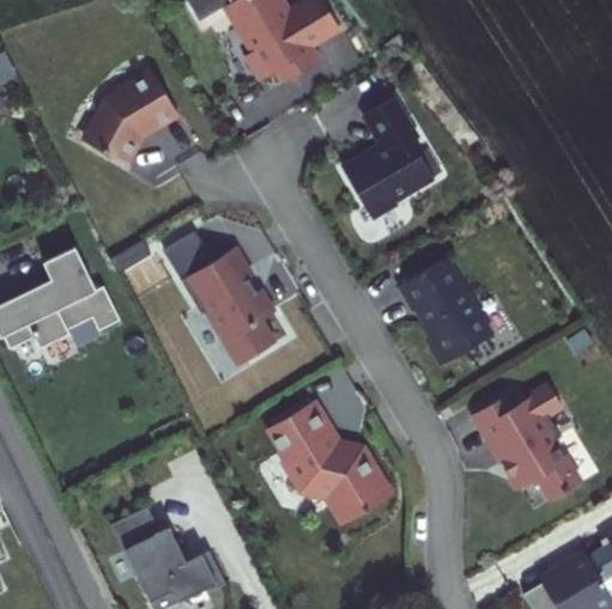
[(231,0),(220,7),(249,52),(242,58),(256,80),(274,72),(282,84),(323,59),(315,47),(341,32),(323,0),(296,0),(289,5),(286,0),(231,0)]
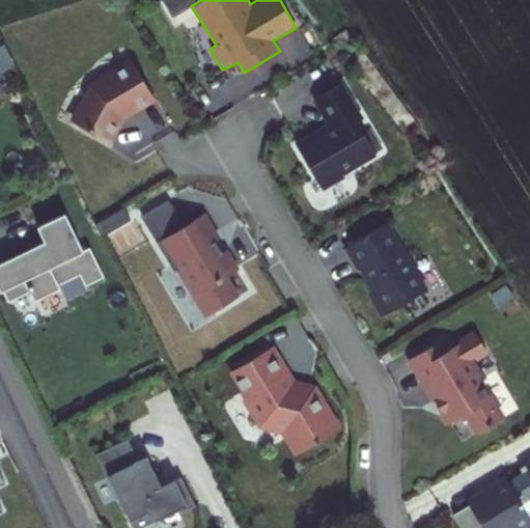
[(88,84),(68,119),(112,144),(127,118),(157,101),(130,55),(98,75),(100,78),(88,84)]
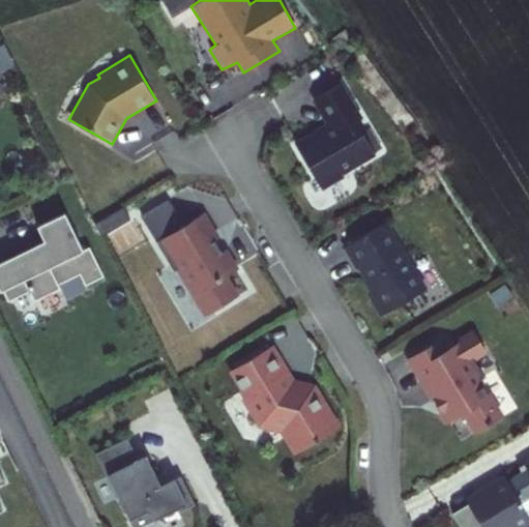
[(341,81),(312,99),(326,123),(294,143),(322,189),(375,155),(341,81)]
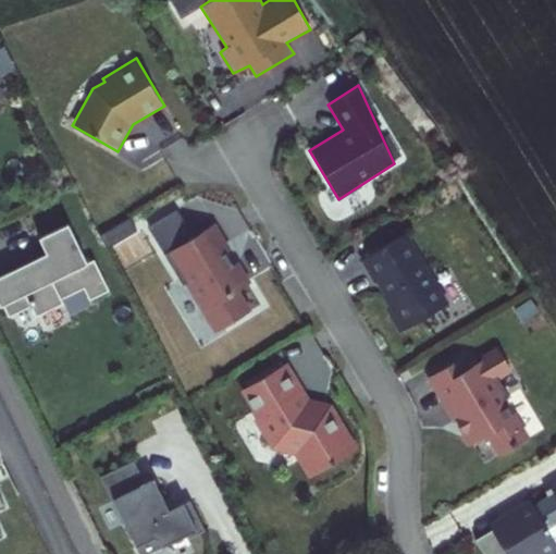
[(175,208),(148,225),(163,253),(214,334),(233,325),(251,310),(239,291),(250,282),(238,261),(226,268),(220,256),(231,249),(215,222),(193,235),(175,208)]
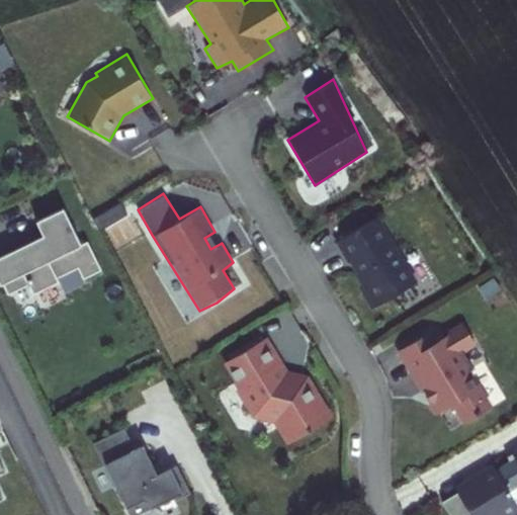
[(42,238),(0,258),(0,285),(2,285),(7,293),(11,292),(18,307),(33,298),(39,309),(67,295),(64,291),(87,280),(84,277),(101,269),(87,241),(80,246),(63,209),(33,224),(42,238)]
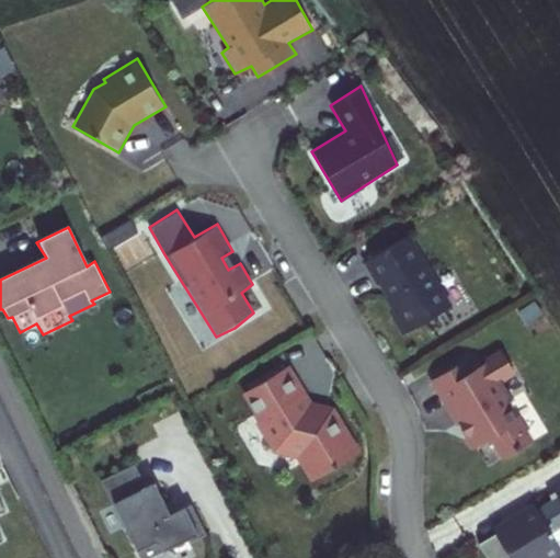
[(410,231),(362,261),(402,334),(453,306),(410,231)]
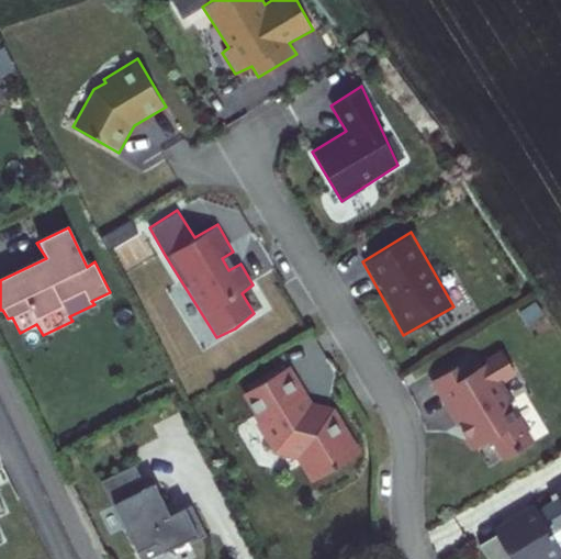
[(467,360),(439,378),(455,403),(452,405),(463,424),(467,422),(474,435),(481,446),(497,436),(505,446),(529,431),(504,392),(511,388),(500,370),(513,362),(505,351),(473,371),(467,360)]
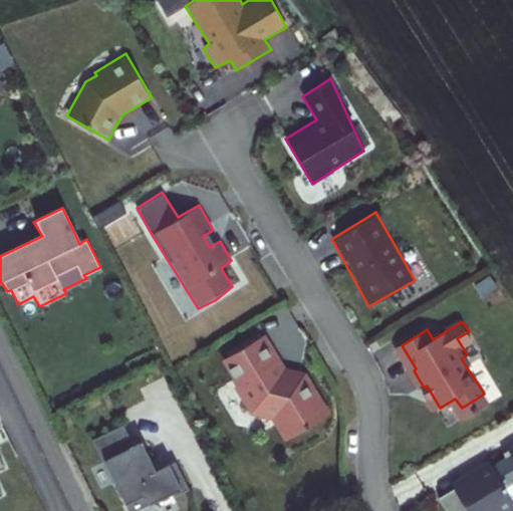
[(265,331),(217,360),(249,415),(271,421),(285,442),(332,411),(306,371),(286,365),(265,331)]
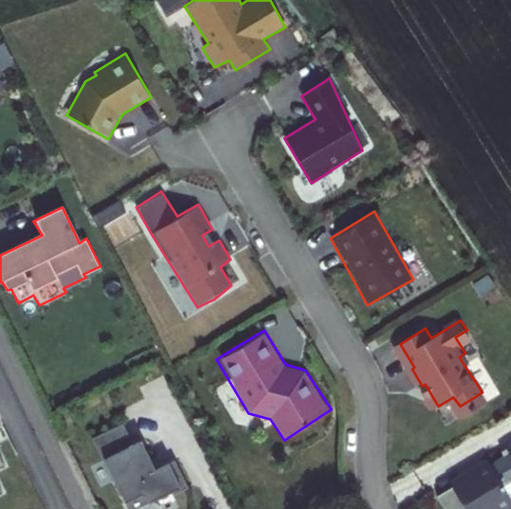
[(425,384),(422,386),(429,398),(432,396),(425,384)]
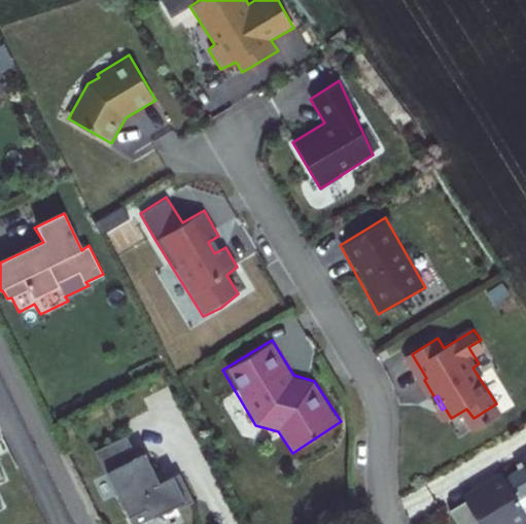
[(126,434),(95,450),(130,523),(143,523),(195,499),(180,470),(160,483),(145,452),(136,456),(126,434)]
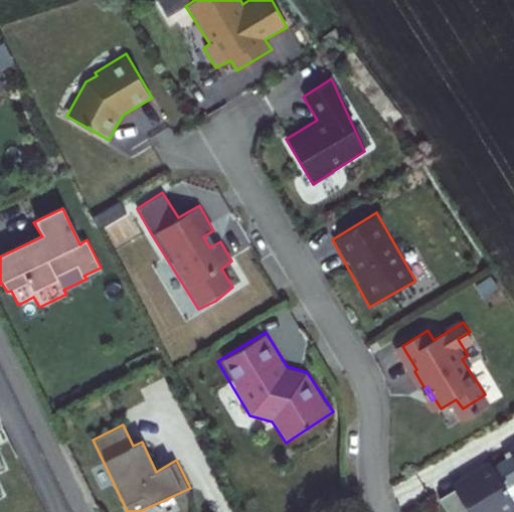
[(513,447),(506,453),(508,457),(443,499),(450,511),(513,511),(513,507),(512,505),(513,503),(513,447)]
